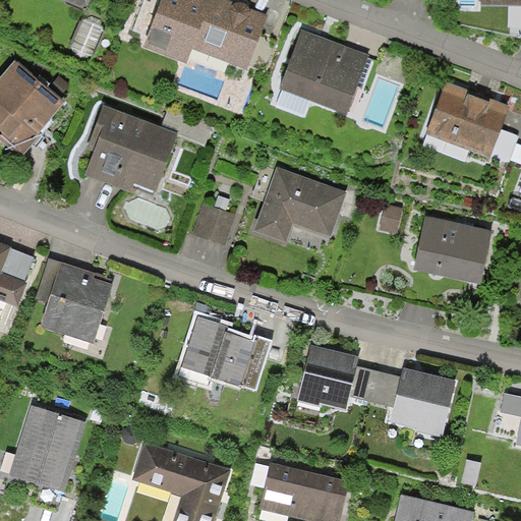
[(268,16),(226,0),(161,0),(143,48),(186,64),(192,49),(247,69),(268,16)]
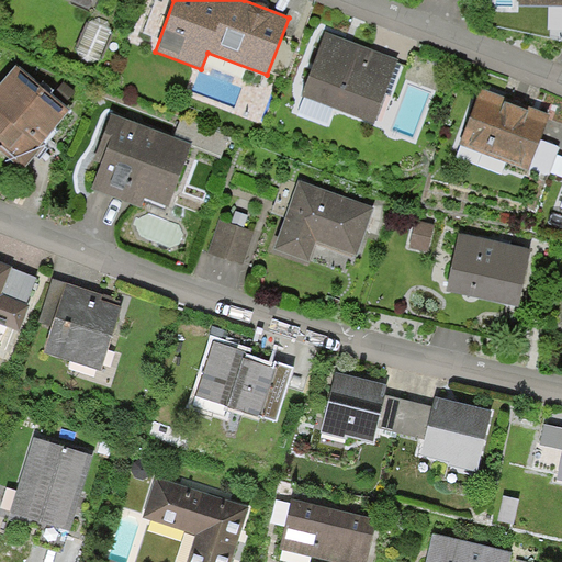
[(400,59),(325,31),(301,97),(305,99),(333,109),(374,125),(400,59)]
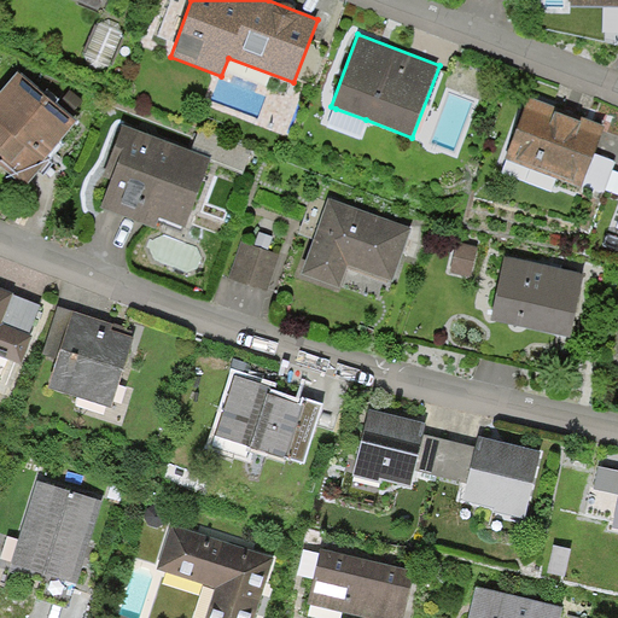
[(0,164),(25,186),(47,161),(45,159),(77,122),(18,73),(0,92),(0,164)]
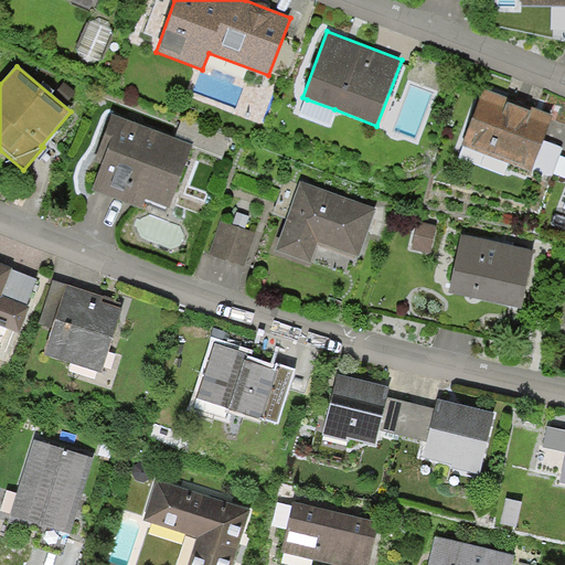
[(484,89),(462,145),(532,171),(553,116),(484,89)]
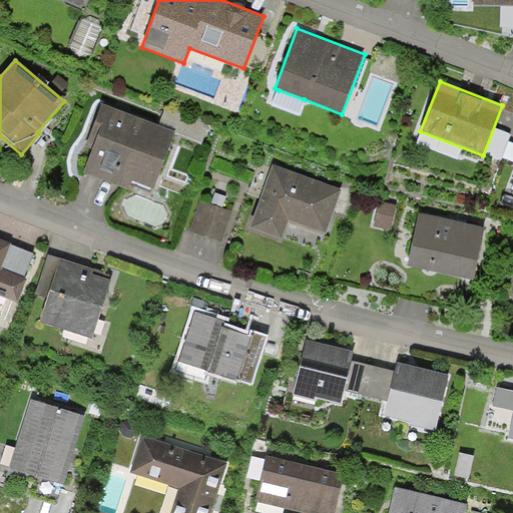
[(299,114),(304,99),(279,90),(273,105),(299,114)]
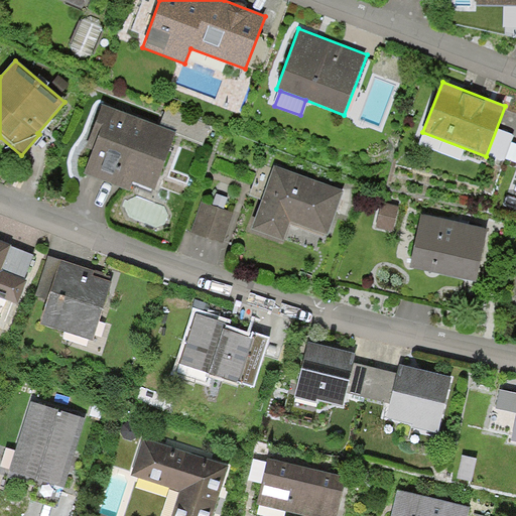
[(94,149),(84,173),(129,191),(132,185),(133,182),(152,190),(154,190),(176,132),(174,132),(103,105),(87,146),(94,149)]
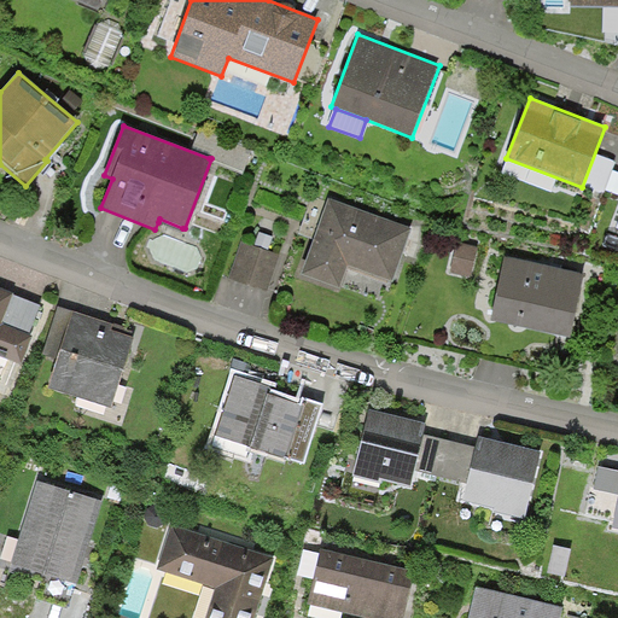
[(328,199),(302,274),(340,287),(348,266),(392,281),(412,228),(328,199)]
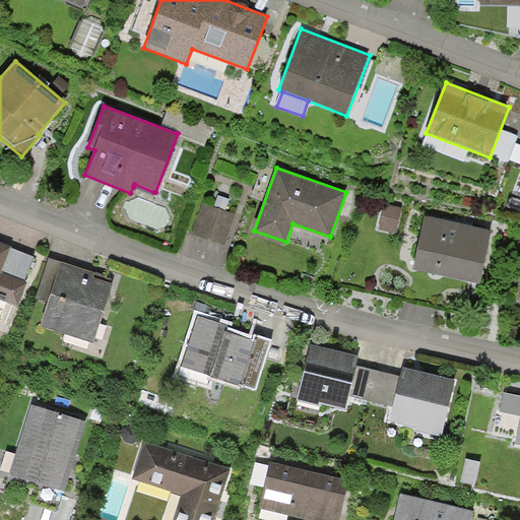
[(133,187),(152,195),(153,192),(134,184),(133,187)]
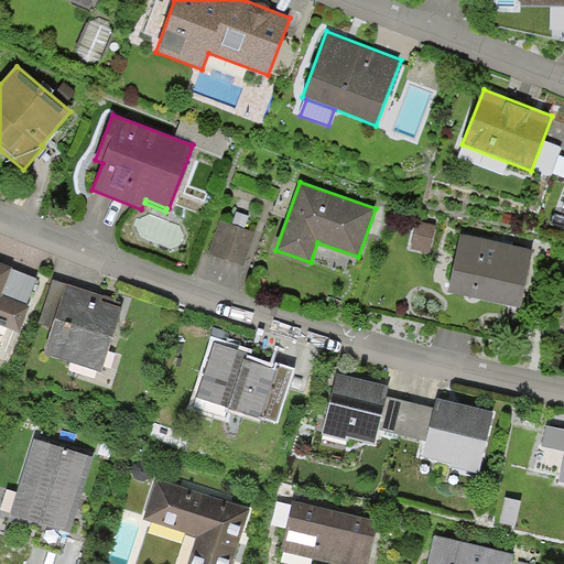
[(256,232),(220,220),(208,253),(245,267),(256,232)]
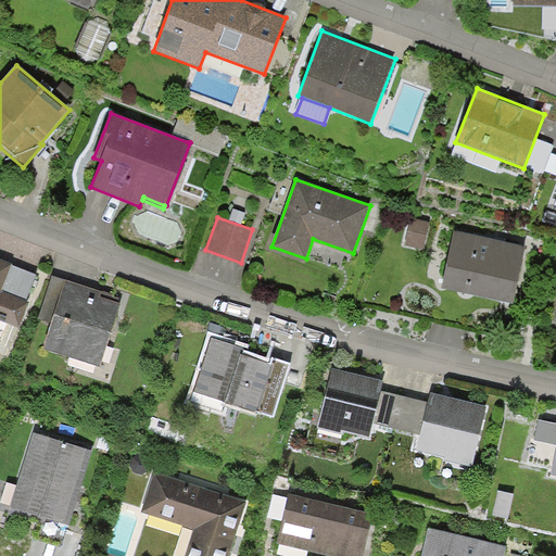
[(429,222),(412,218),(406,245),(424,249),(429,222)]
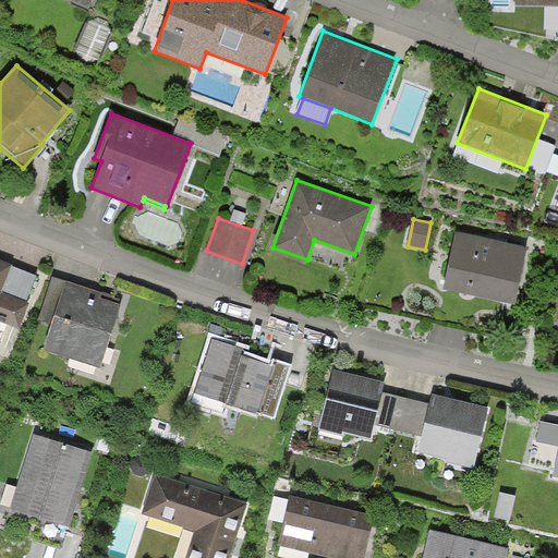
[(457,233),(444,289),(516,305),(528,249),(457,233)]
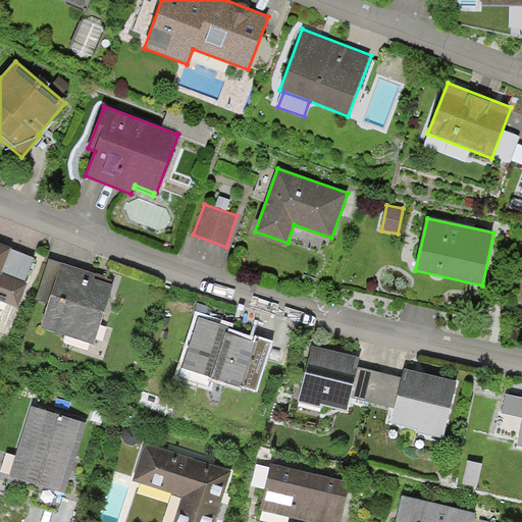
[(0,243),(0,328),(2,329),(12,306),(18,308),(28,284),(23,283),(34,259),(11,250),(11,248),(0,243)]
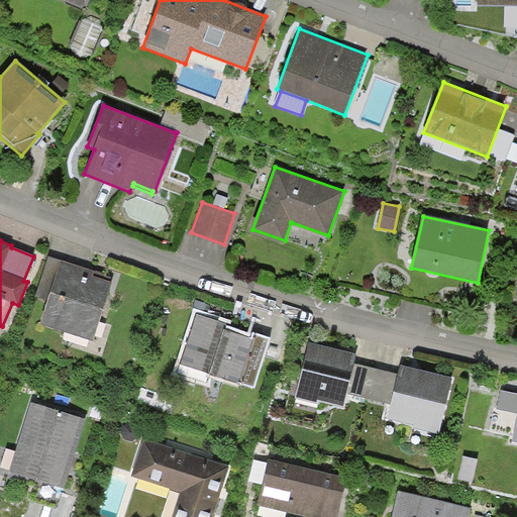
[(49,298),(62,262),(48,256),(35,294),(49,298)]
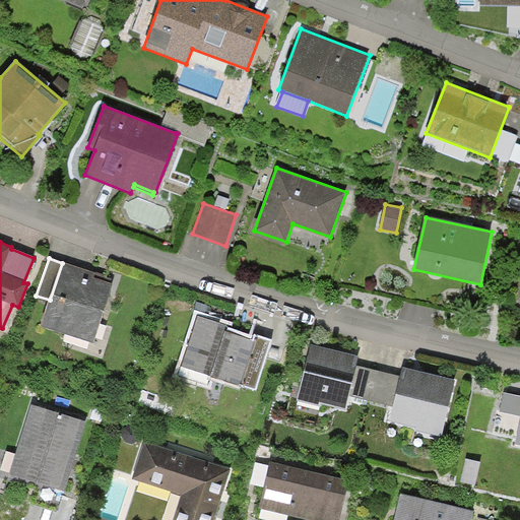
[(62,263),(50,300),(41,328),(93,345),(113,284),(111,284),(112,279),(62,263)]
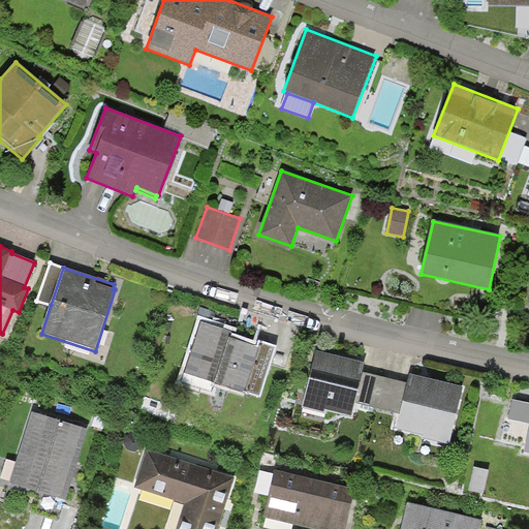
[(230,333),(201,322),(185,375),(214,383),(244,394),(258,348),(256,348),(228,339),(230,333)]
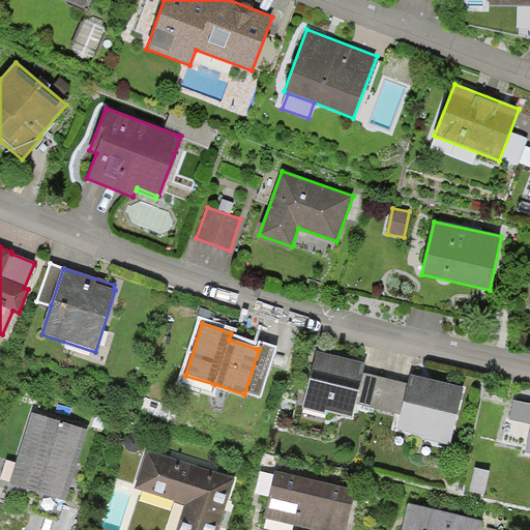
[(259,349),(244,394),(261,401),(277,347),(259,341),(257,349),(259,349)]
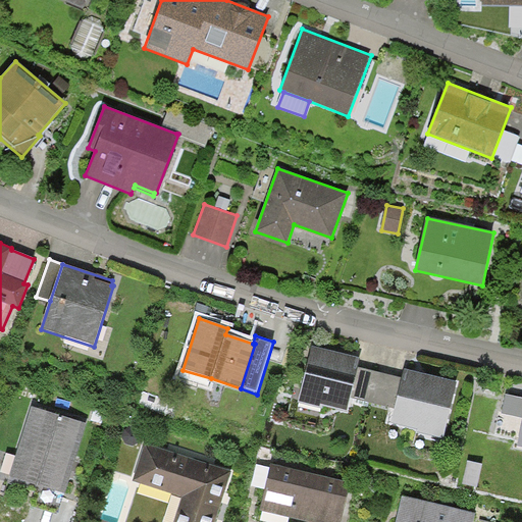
[(361,359),(313,347),(299,403),(322,409),(323,406),(348,413),(351,399),(359,368),(361,359)]
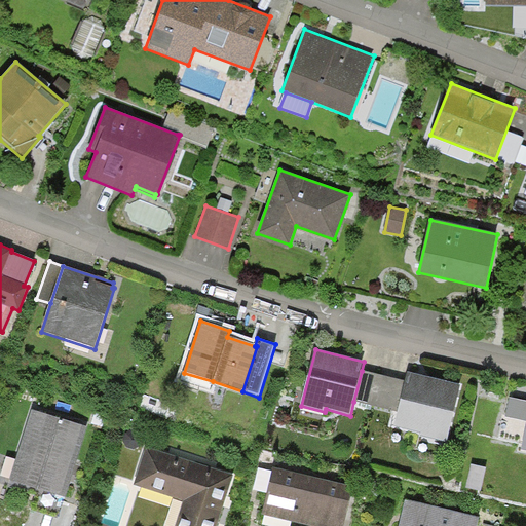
[(353,402),(373,407),(380,375),(362,371),(353,402)]
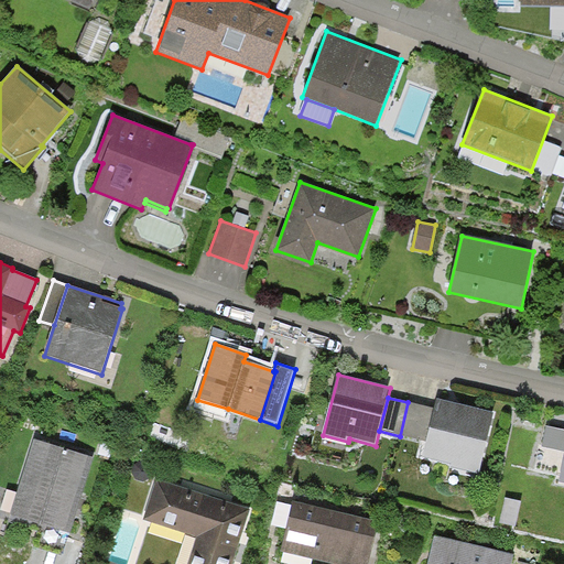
[(225,418),(228,409),(197,400),(194,408),(225,418)]
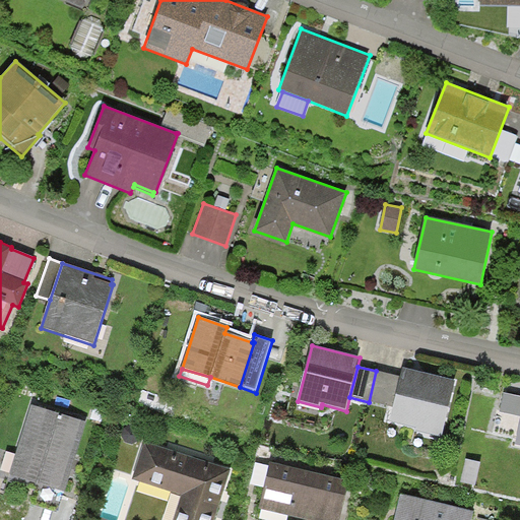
[(394,408),(390,423),(415,429),(414,430),(442,437),(455,381),(403,369),(401,377),(394,408)]
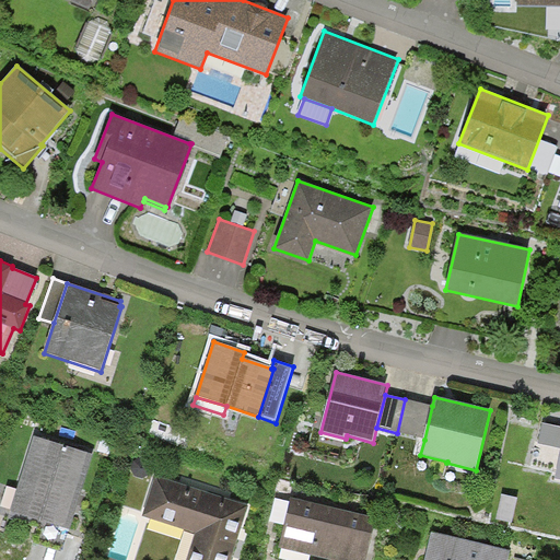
[(405,399),(397,433),(424,440),(432,406),(405,399)]
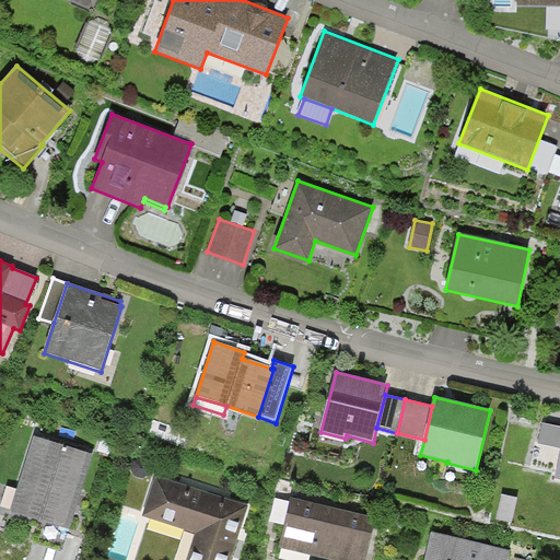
[(538,444),(559,448),(559,427),(543,423),(538,444)]
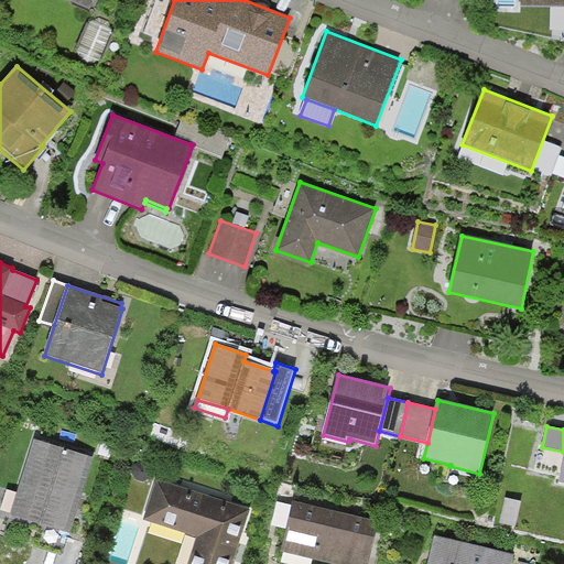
[(91,458),(35,440),(11,514),(68,532),(91,458)]
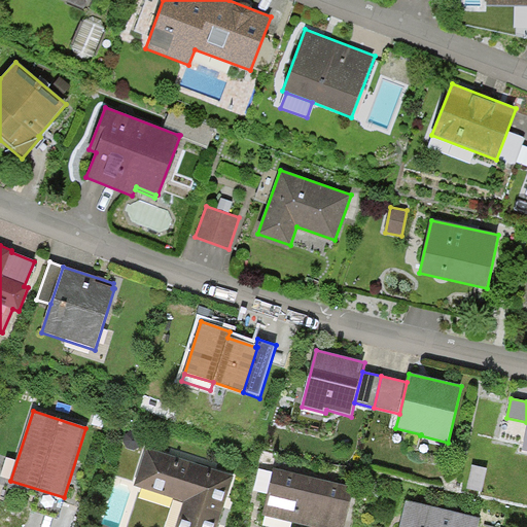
[(217,526),(235,476),(146,447),(133,487),(183,502),(175,526),(217,526)]
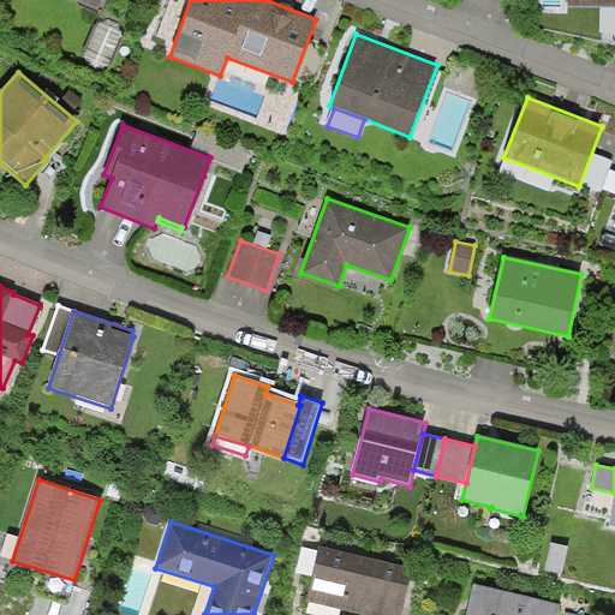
[(569,548),(550,543),(545,569),(562,574),(569,548)]
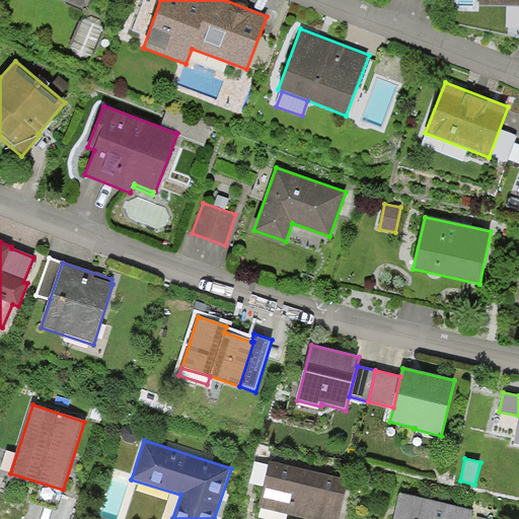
[(270,463),(258,508),(305,518),(338,518),(348,482),(270,463)]
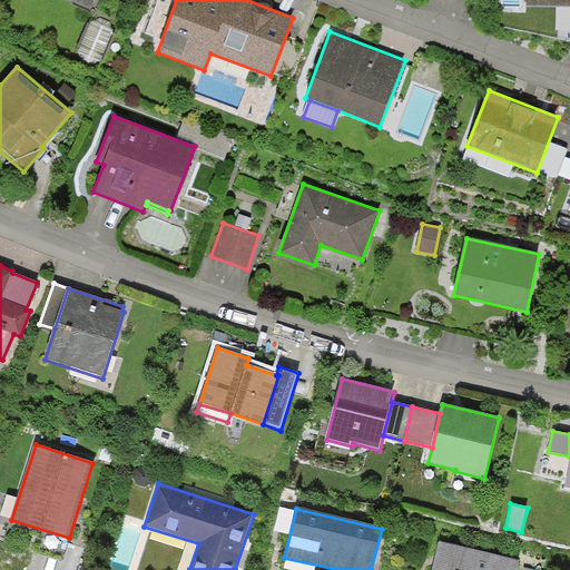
[(440,543),(433,569),(516,569),(519,561),(440,543)]
